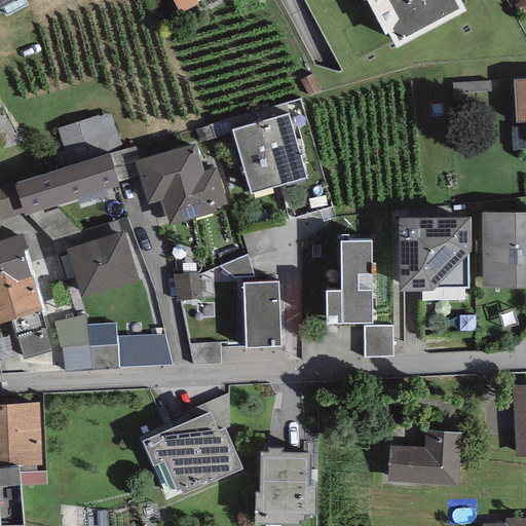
[(203,0),(173,0),(180,12),(203,0)]
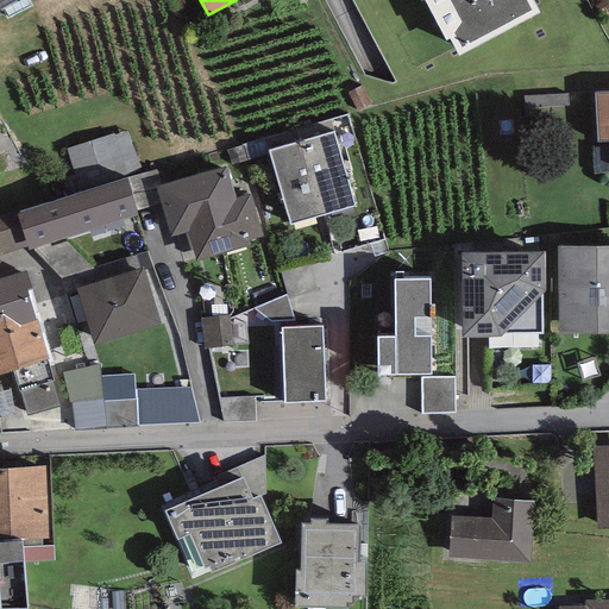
[(532,0),(425,0),(447,41),(450,39),(459,56),(540,13),(532,0)]
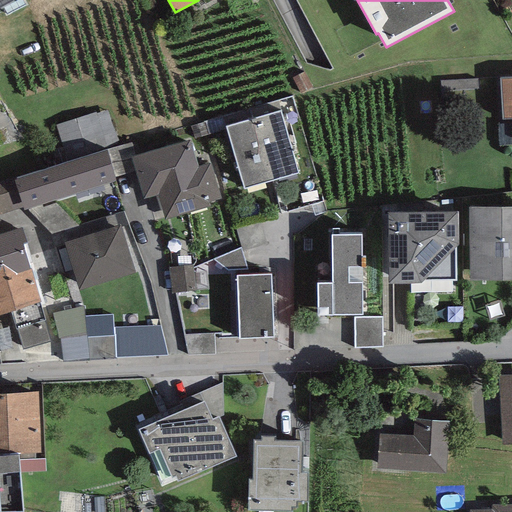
[(511,77),(500,78),(502,118),(511,117),(511,77)]
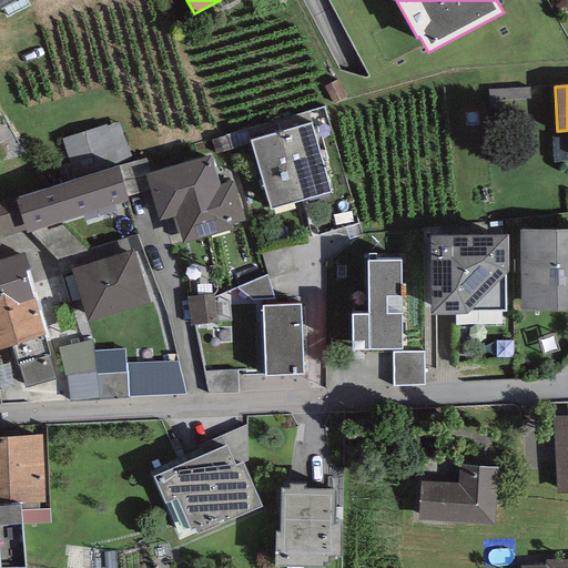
[(281,131),(301,200),(331,192),(311,122),(281,131)]
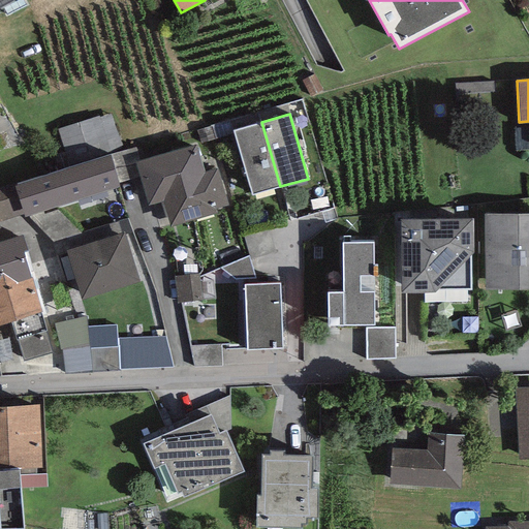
[(280,186),(261,122),(234,130),(252,194),(280,186)]
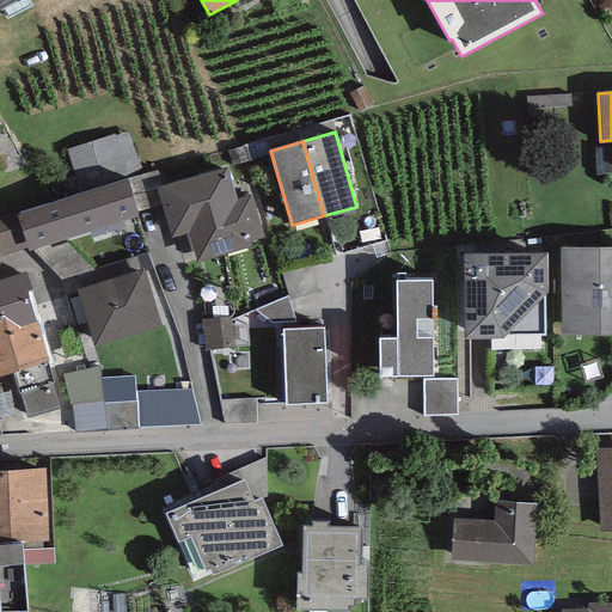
[(226,166),(155,188),(171,236),(188,231),(197,262),(252,245),(251,242),(264,237),(251,195),(236,200),(226,166)]
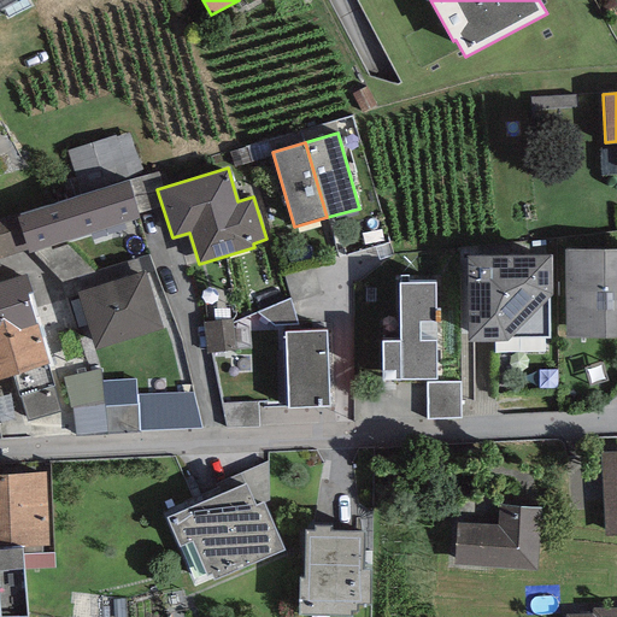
[(150,174),(128,181),(137,213),(160,206),(150,174)]
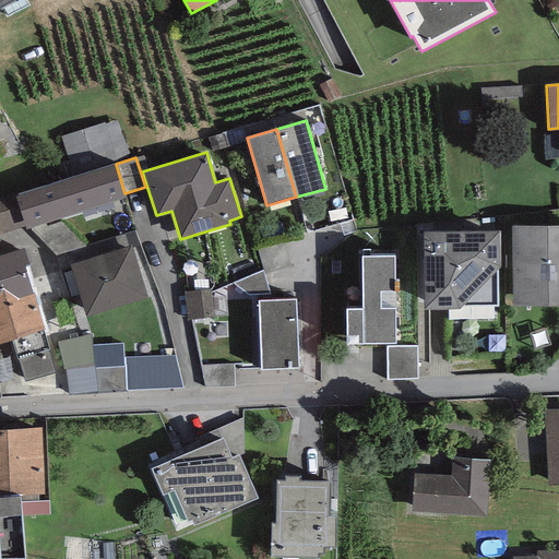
[(116,164),(14,195),(24,226),(25,229),(127,198),(125,193),(116,164)]
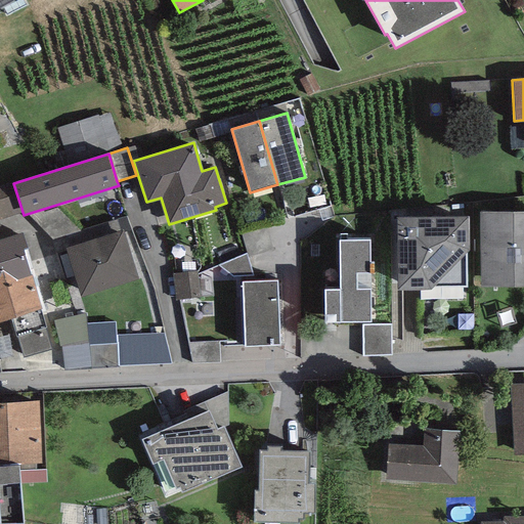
[(13,183),(0,186),(0,218),(23,212),(13,183)]
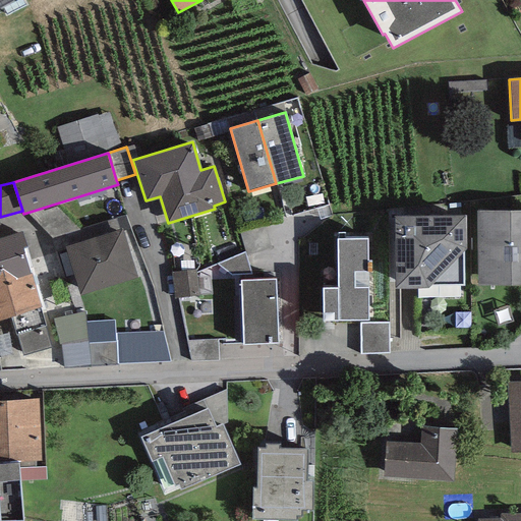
[(520,211),(477,212),(478,285),(520,284),(520,211)]
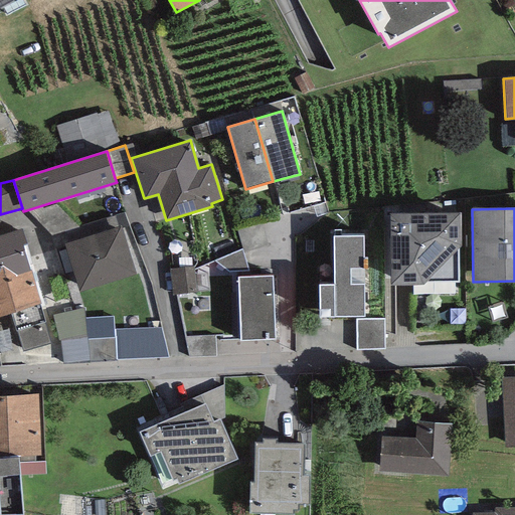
[(459,214),(390,215),(391,285),(460,284),(459,214)]
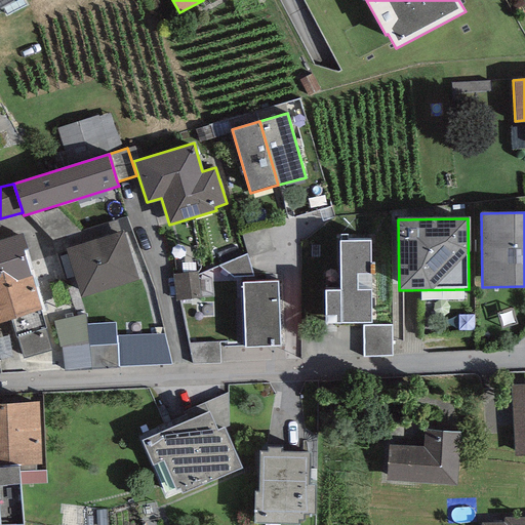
[(124,231),(66,248),(81,297),(139,280),(124,231)]
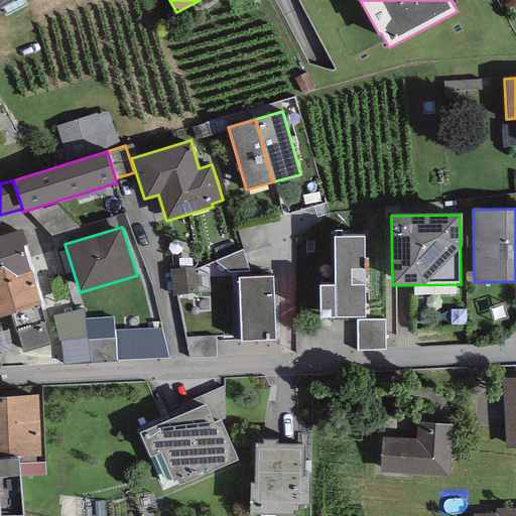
[(0,235),(0,281),(31,271),(23,247),(27,245),(21,229),(0,235)]
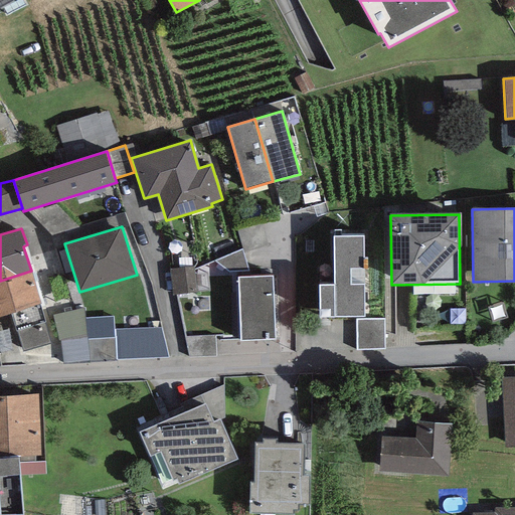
[(363,235),(333,235),(334,283),(319,284),(319,317),(364,317),(363,235)]
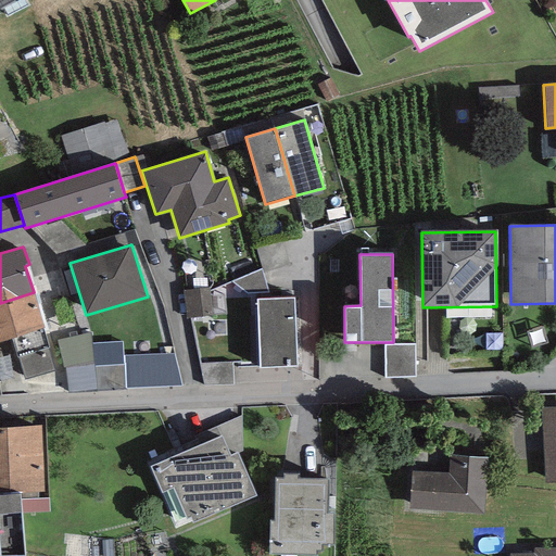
[(268,292),(262,269),(232,282),(247,294),(268,292)]
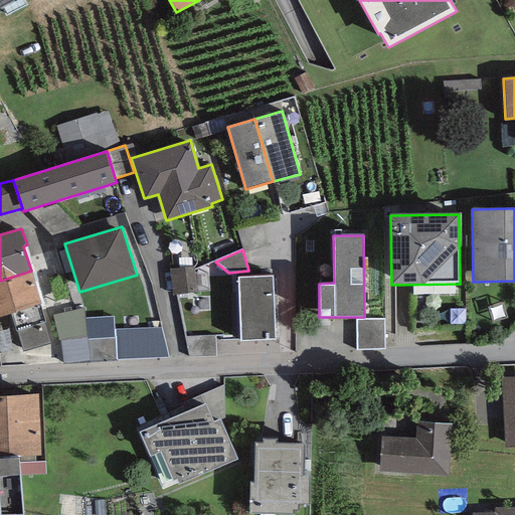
[(194,267),(171,270),(174,295),(197,292),(194,267)]
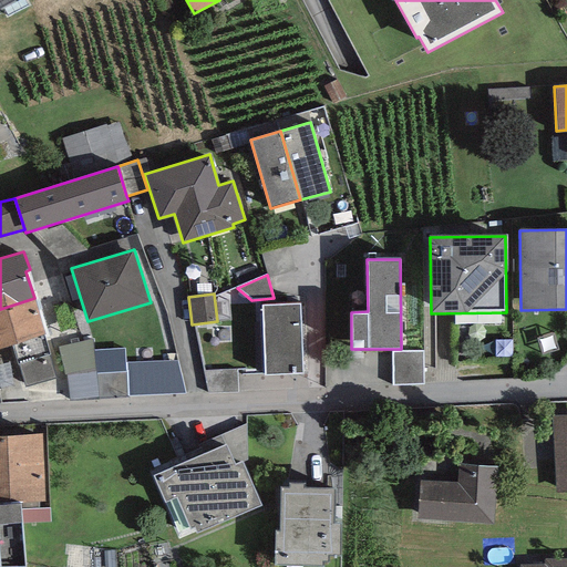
[(34,298),(0,309),(0,348),(44,333),(34,298)]
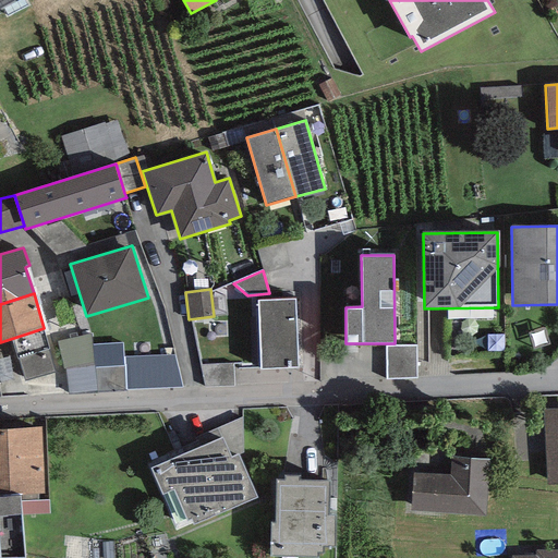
[(295,300),(258,301),(262,368),(299,366),(295,300)]
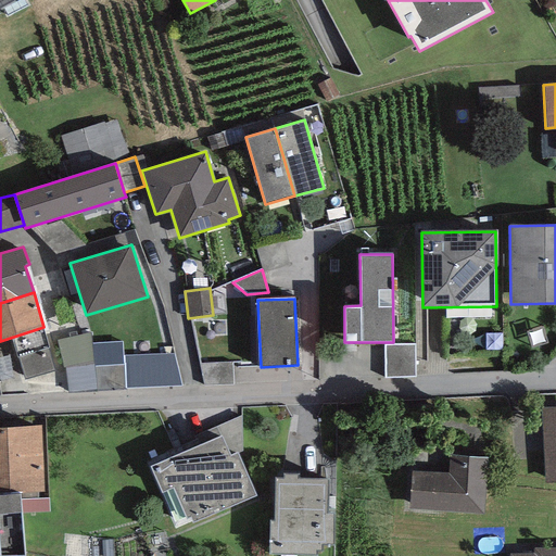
[(90,332),(58,340),(63,367),(65,367),(93,363),(90,332)]
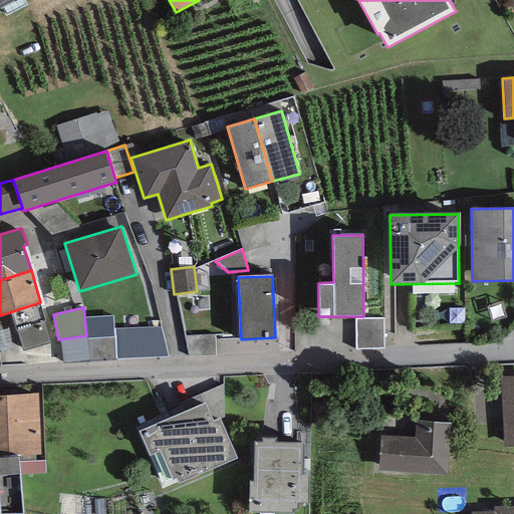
[(383,319),(354,319),(355,349),(383,348),(383,319)]
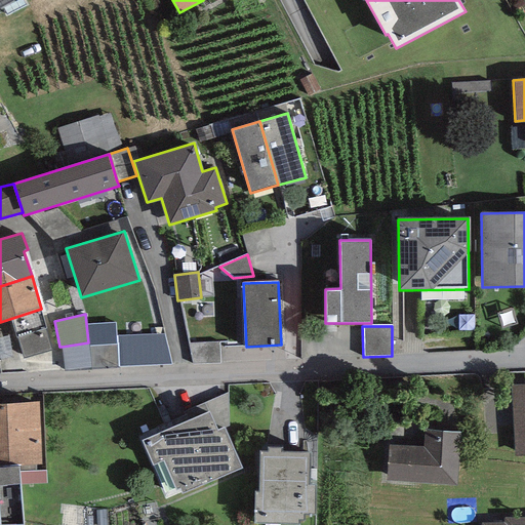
[(45,329),(17,337),(24,359),(51,350),(45,329)]
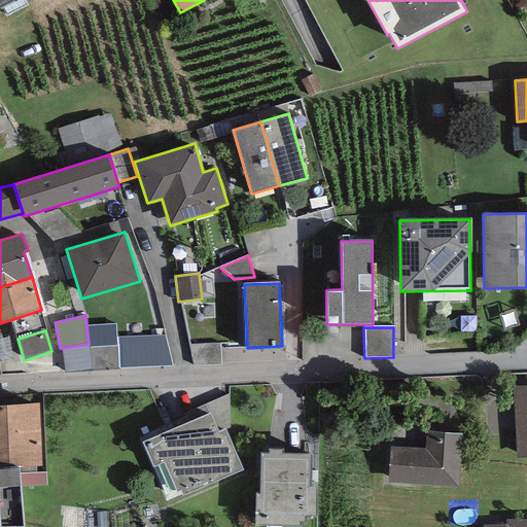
[(117,337),(117,345),(119,369),(172,365),(164,336),(117,337)]
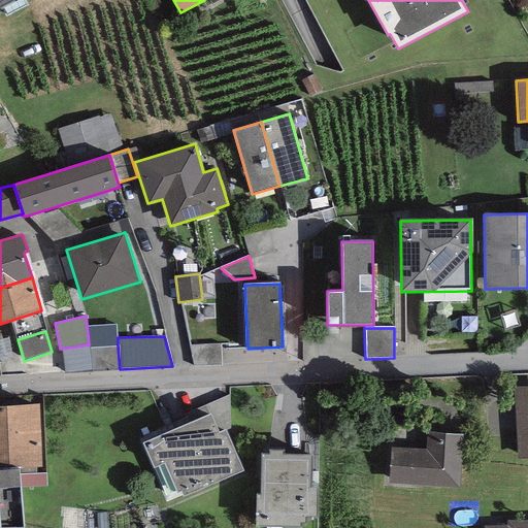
[(90,348),(89,344),(62,349),(65,372),(92,371),(90,348)]
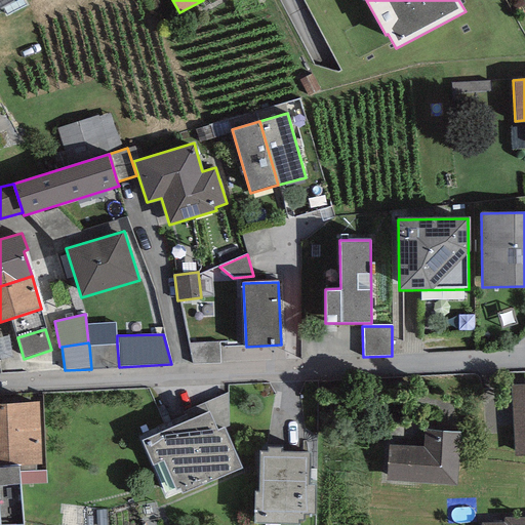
[(218,342),(189,344),(192,364),(221,363),(218,342)]
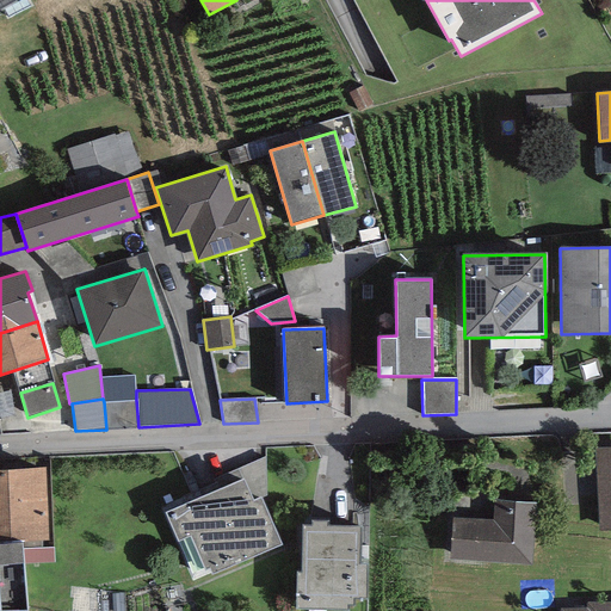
[(136,400),(104,402),(106,430),(139,427),(136,400)]
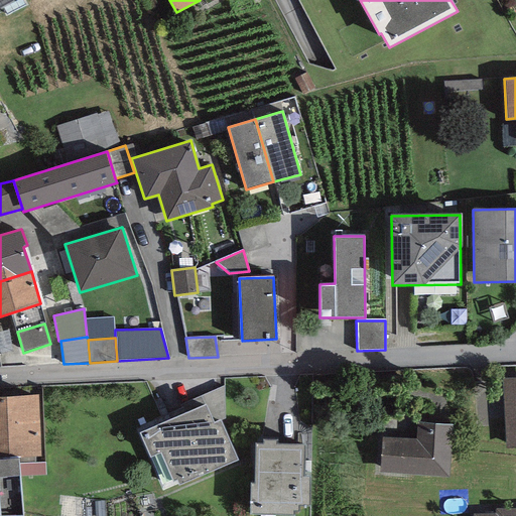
[(515,378),(502,379),(504,449),(515,448),(515,378)]
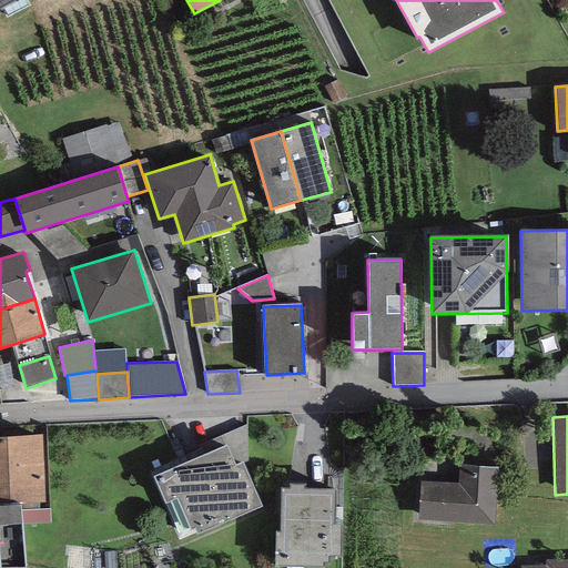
[(0,435),(0,506),(21,506),(46,504),(42,434),(0,435)]
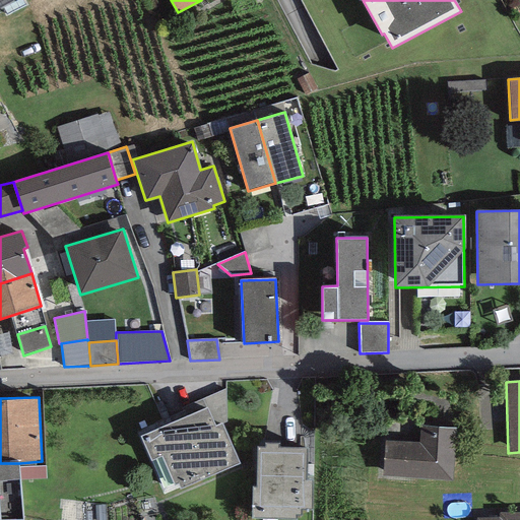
[(207,407),(139,436),(165,495),(240,463),(223,424),(215,427),(207,407)]
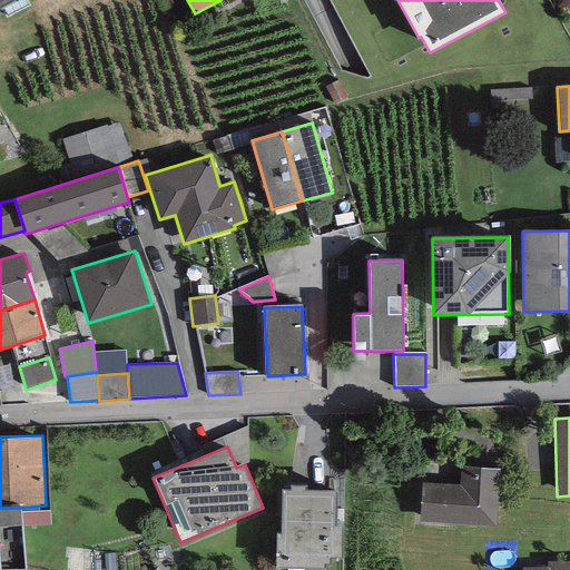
[(460,484),(422,482),(420,522),(498,526),(501,468),(461,465),(460,484)]
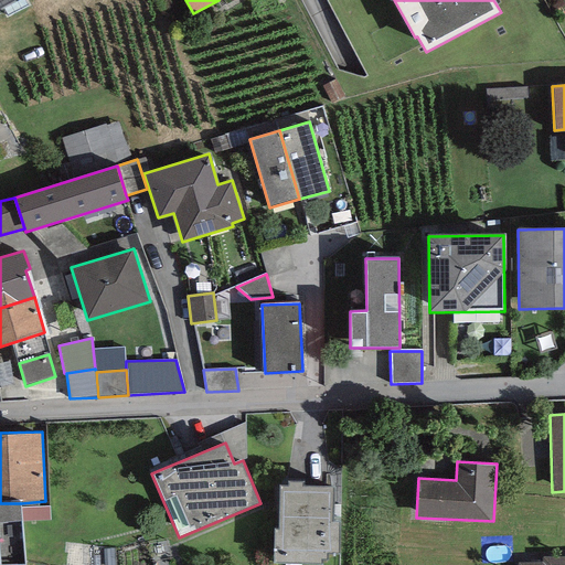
[(288,484),(278,484),(278,529),(274,529),(274,564),(322,564),(322,560),(327,560),(327,552),(338,552),(338,519),(334,519),(334,484),(304,484),(304,480),(288,480),(288,484)]
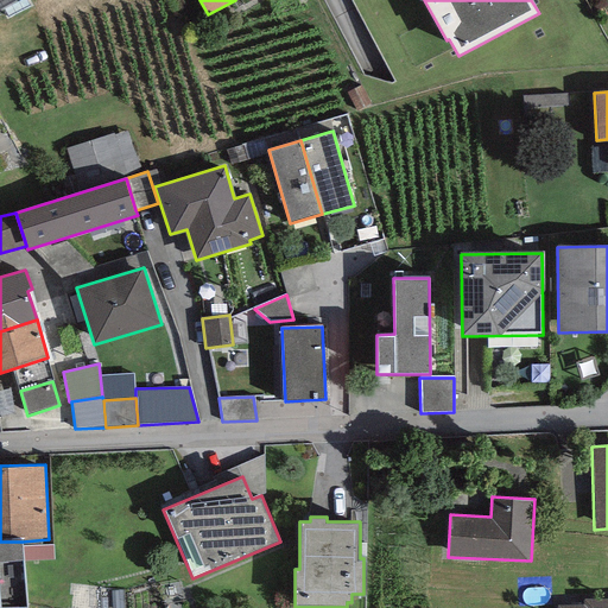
[(0,542),(0,607),(25,607),(23,542),(0,542)]
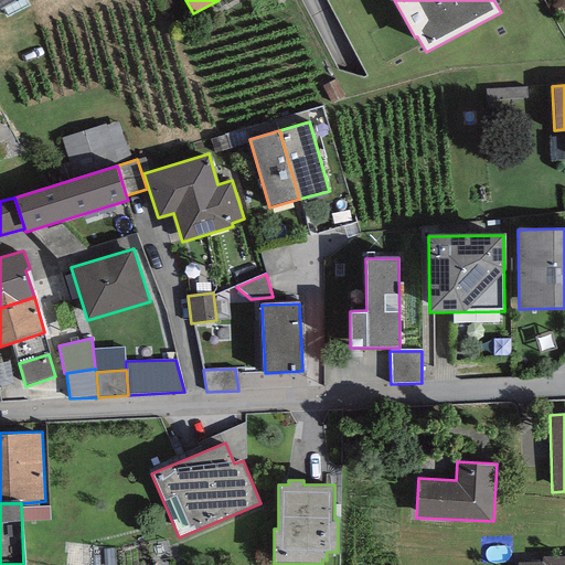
[(543,562),(519,563),(519,564),(564,564),(564,555),(543,556),(543,562)]
